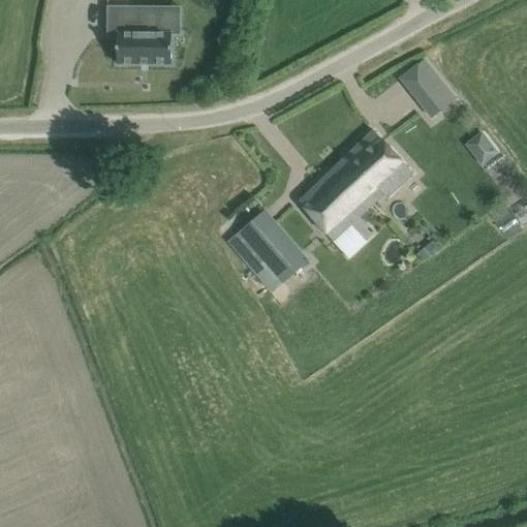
[(147,25),(115,25),(115,32),(103,32),(103,63),(158,63),(158,32),(147,32),(147,25)]
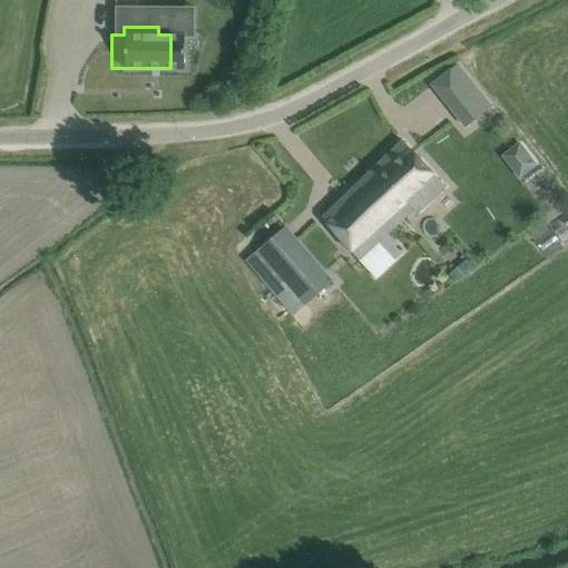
[(471,84),(447,104),(463,125),(488,105),(471,84)]
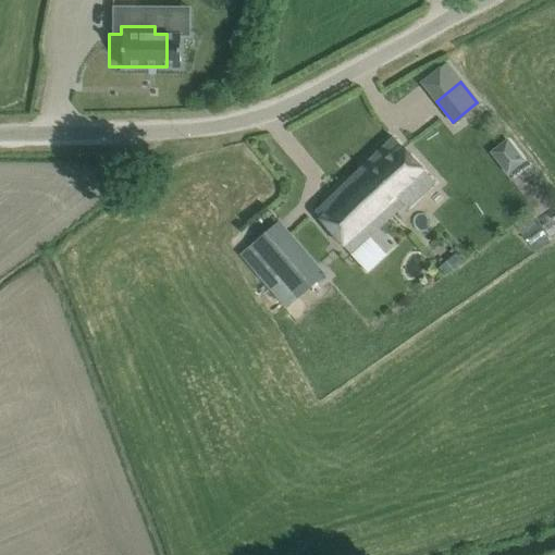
[(503,134),(484,151),(505,174),(523,157),(503,134)]
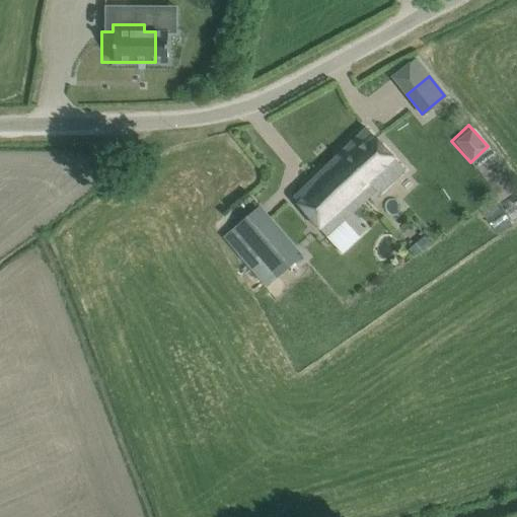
[(329,161),(363,199),(374,189),(379,192),(404,167),(365,127),(329,161)]
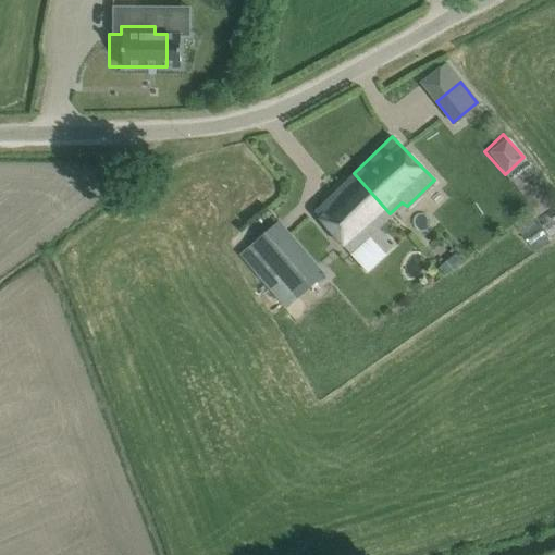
[(348,251),(390,213),(354,173),(313,211),(348,251)]
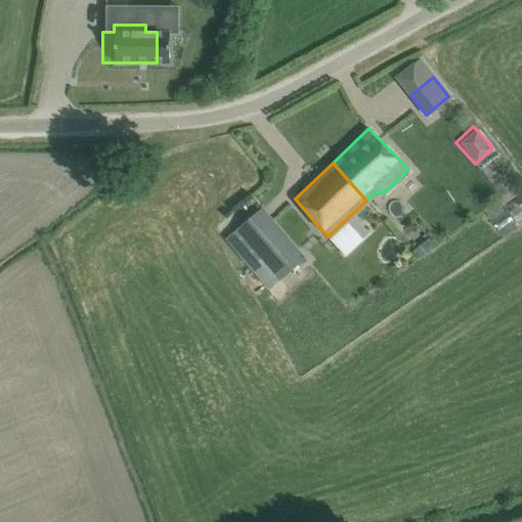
[(260,208),(235,228),(278,278),(302,258),(260,208)]
